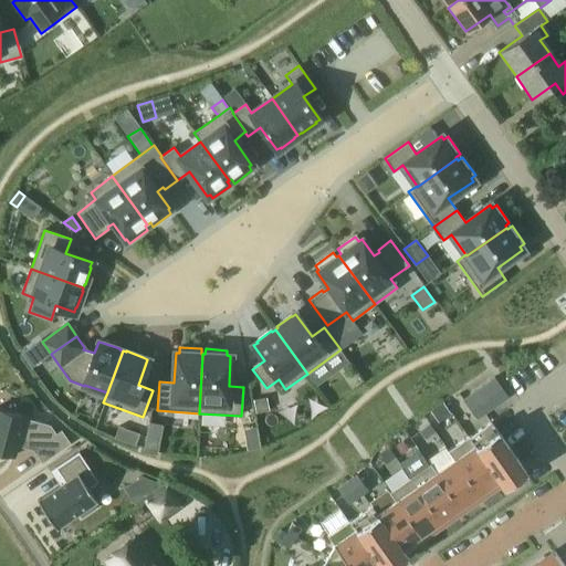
[(494,378),(484,385),(491,395),(501,387),(494,378)]
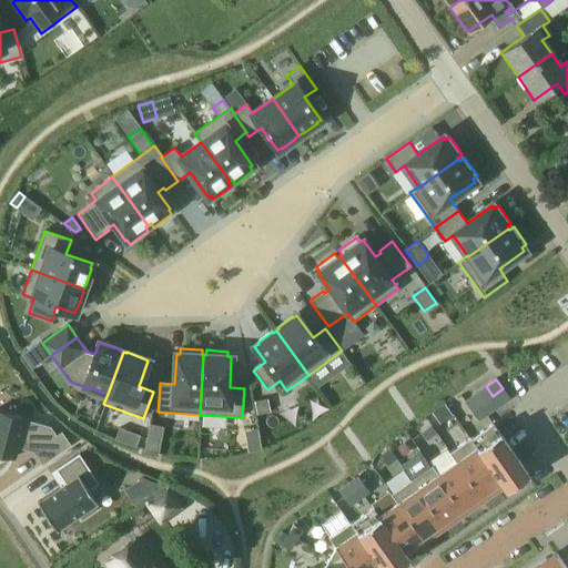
[(486,386),(475,394),(482,404),(493,396),(486,386)]
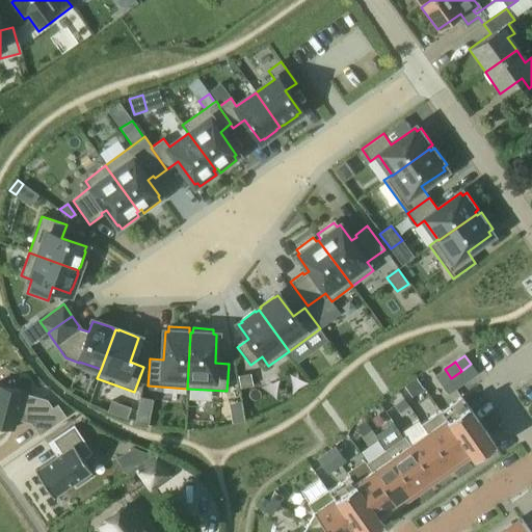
[(471,364),(461,371),(468,380),(477,373),(471,364)]
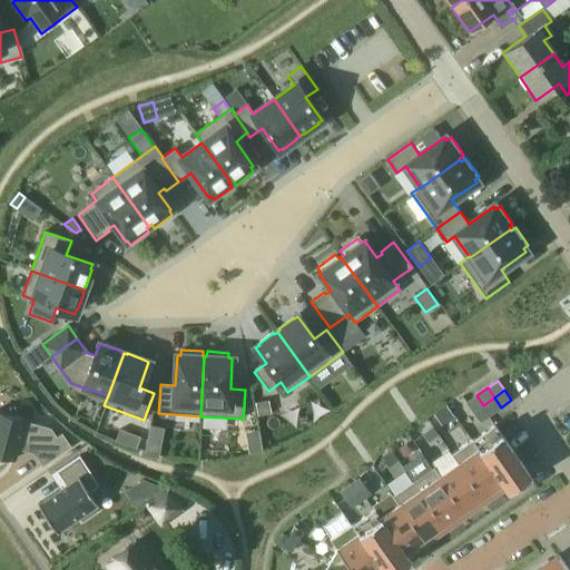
[(473,412),(483,405),(477,395),(467,403),(473,412)]
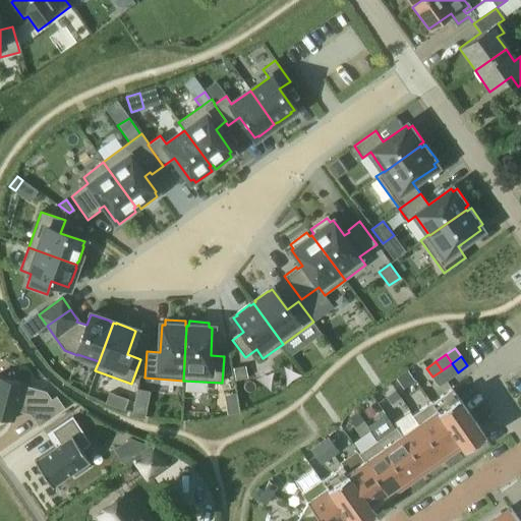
[(452,363),(442,370),(449,379),(458,372),(452,363)]
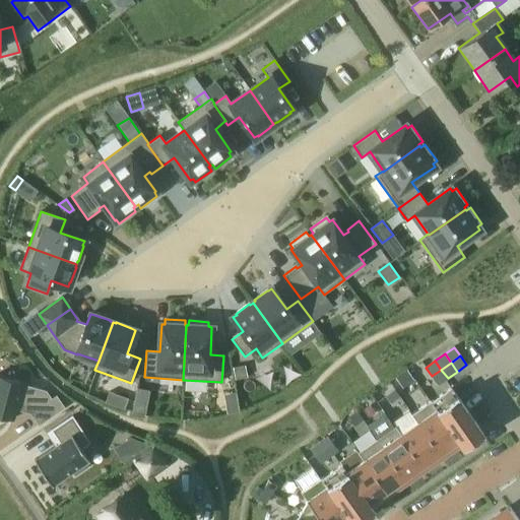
[(247,378),(245,366),(233,368),(235,380),(247,378)]
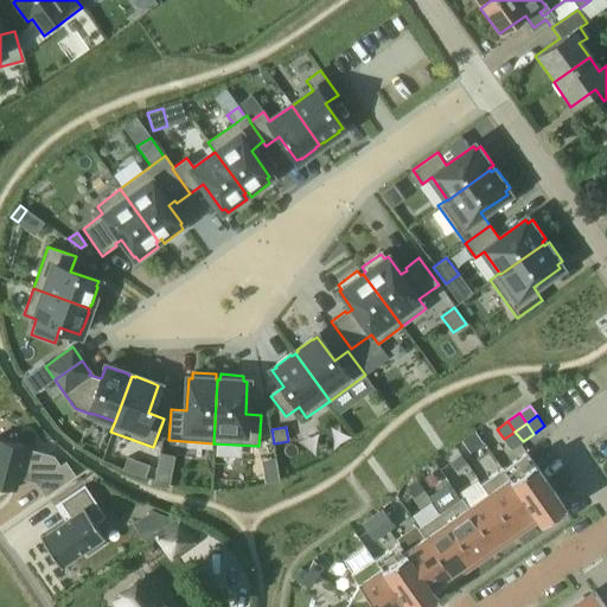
[(511,449),(523,441),(515,432),(504,439),(511,449)]
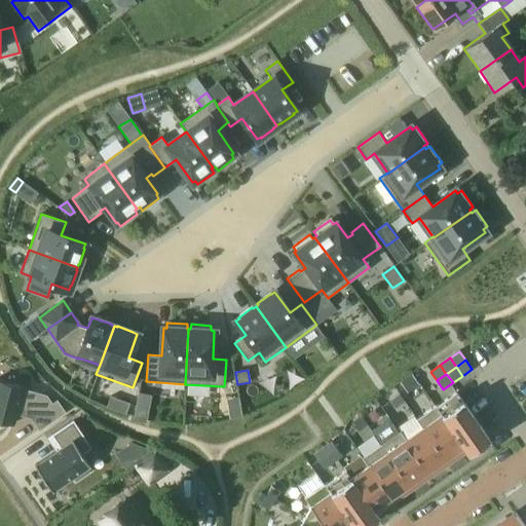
[(411,375),(400,382),(407,393),(418,385),(411,375)]
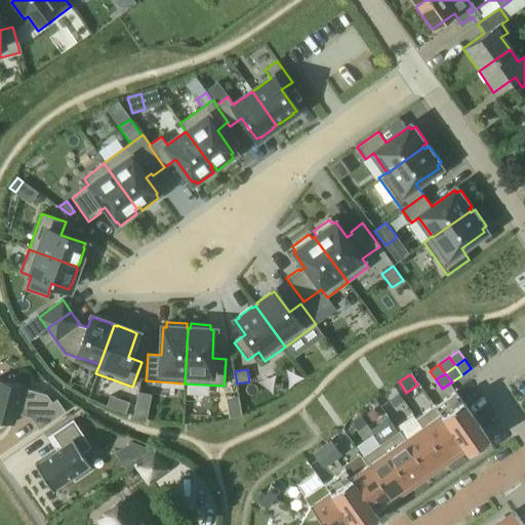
[(15,413),(31,417),(39,430),(66,411),(56,399),(52,402),(46,394),(23,388),(24,387),(0,379),(0,420),(13,425),(15,413)]
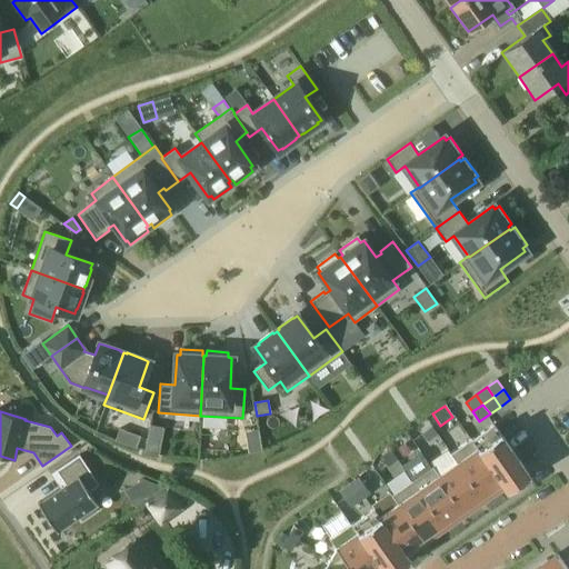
[(525,469),(493,425),(472,440),(471,439),(470,440),(500,483),(505,489),(506,490),(519,481),(529,475),(525,469)]
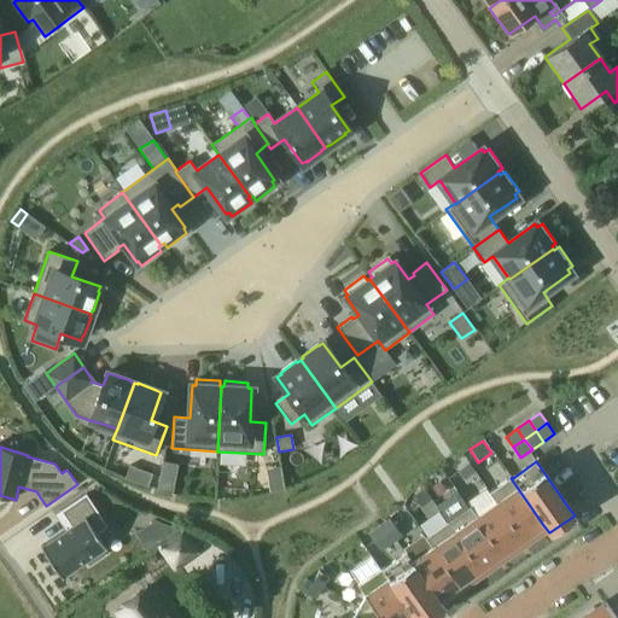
[(474,471),(468,462),(459,470),(465,478),(474,471)]
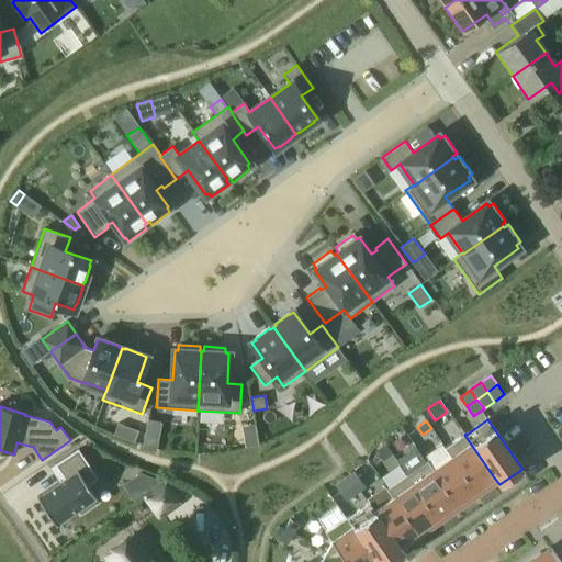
[(138,431),(124,426),(121,437),(134,442),(138,431)]
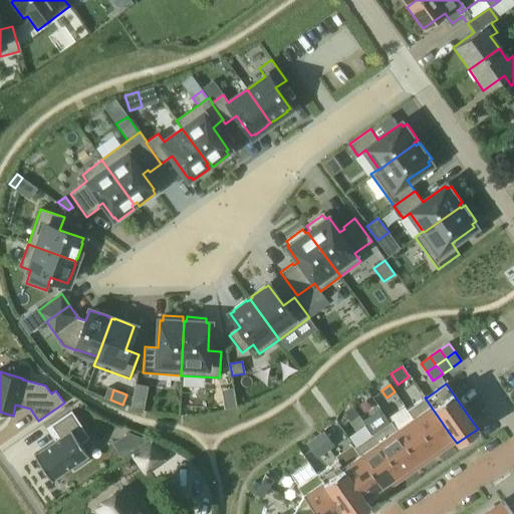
[(452,437),(425,398),(408,410),(407,410),(412,418),(413,418),(435,449),(452,437)]
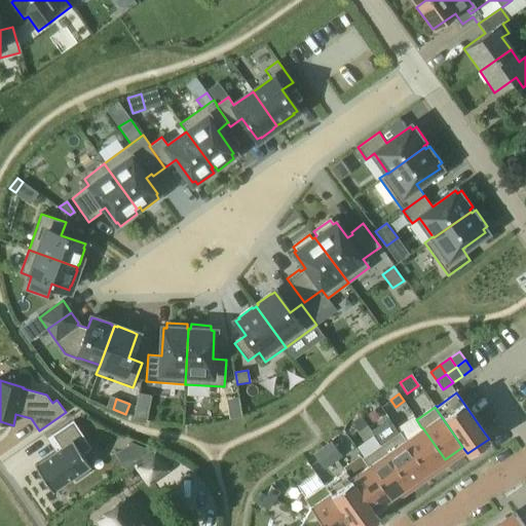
[(136,409),(135,417),(146,419),(148,412),(136,409)]
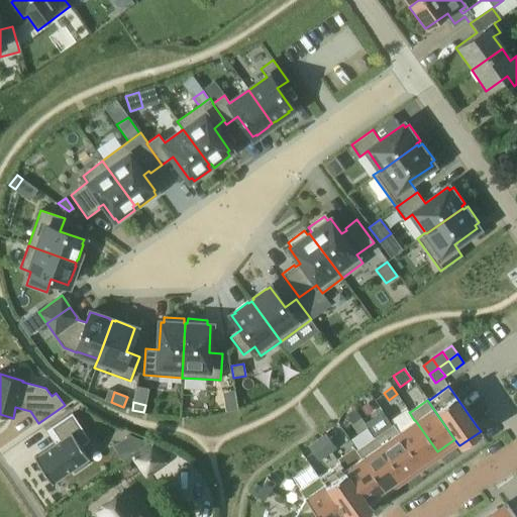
[(69,410),(48,424),(57,437),(31,454),(48,480),(70,466),(73,469),(84,460),(82,457),(86,454),(78,443),(87,437),(69,410)]
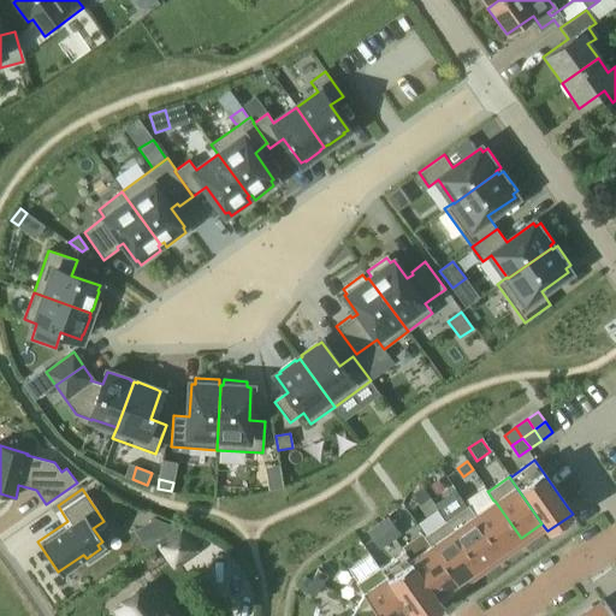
[(432,502),(425,491),(416,497),(424,508),(432,502)]
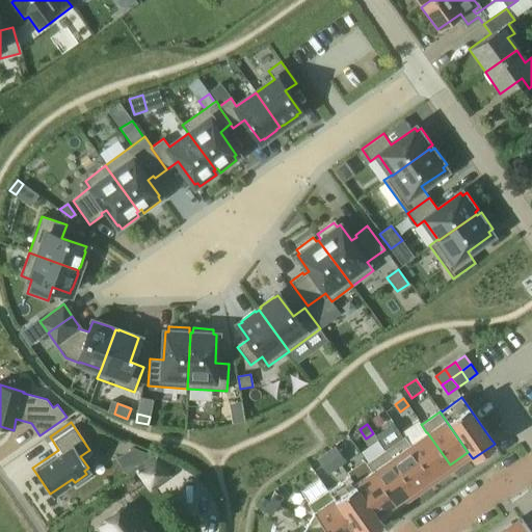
[(450,464),(427,432),(426,432),(409,445),(431,477),(450,464)]
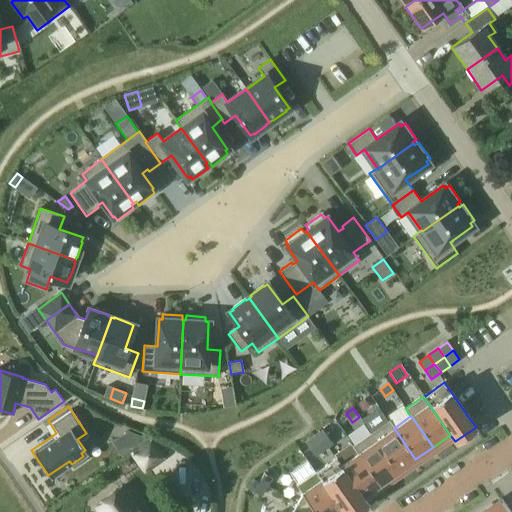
[(389,420),(388,420),(370,433),(398,472),(415,459),(394,428),(389,420)]
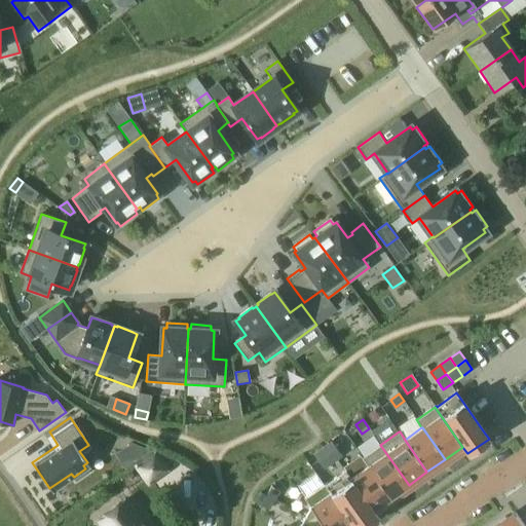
[(132,442),(126,446),(137,460),(151,450),(132,442)]
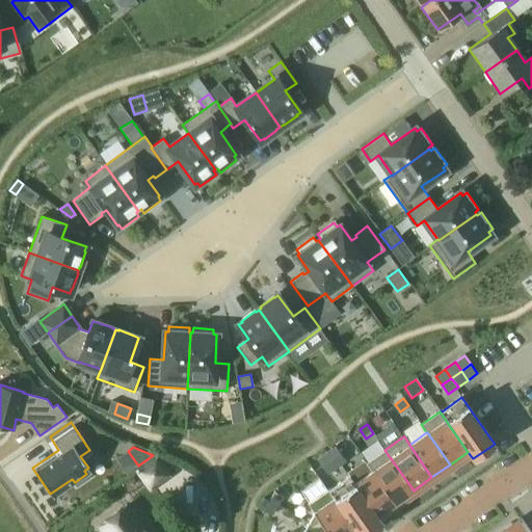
[(335,447),(328,451),(334,458),(340,454),(335,447)]
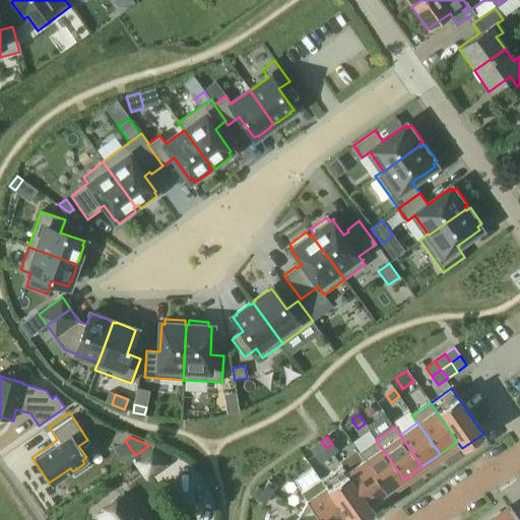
[(404,479),(376,440),(359,452),(358,453),(363,460),(364,460),(386,492),(403,479),(404,479)]
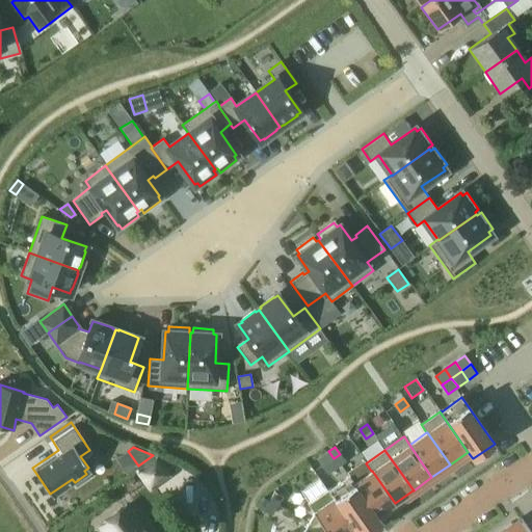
[(328,451),(323,455),(328,462),(334,458),(328,451)]
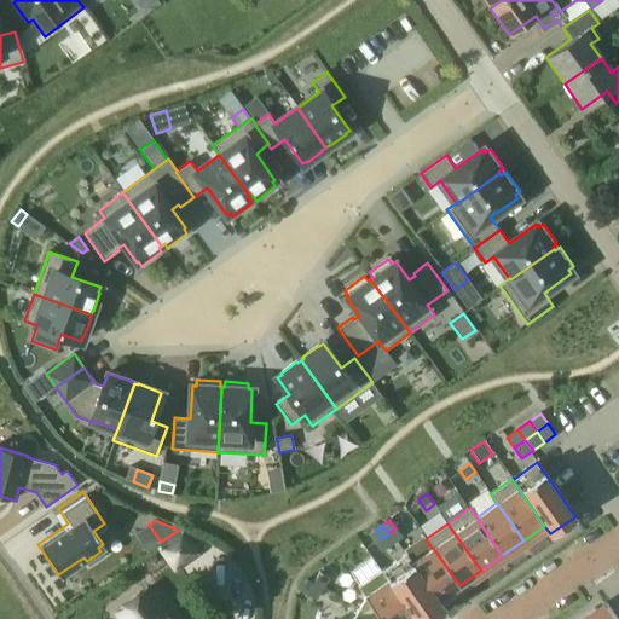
[(395,528),(388,533),(394,542),(401,537),(395,528)]
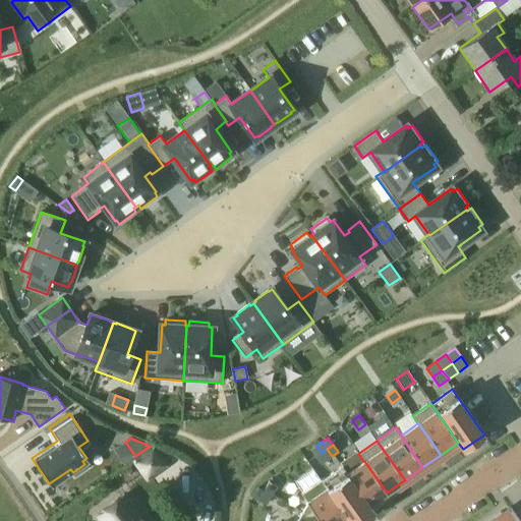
[(315,457),(322,453),(316,446),(310,450),(315,457)]
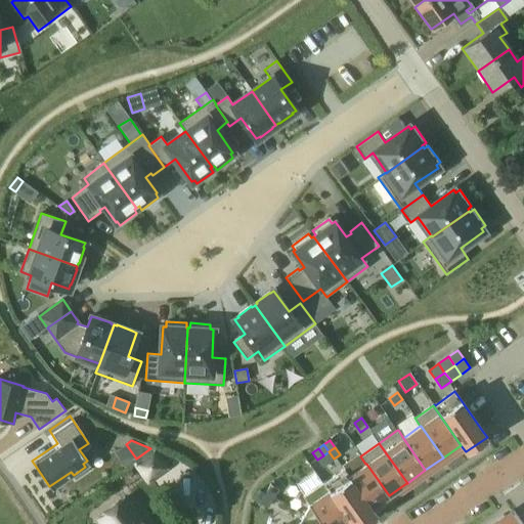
[(329,451),(323,455),(329,463),(334,459),(329,451)]
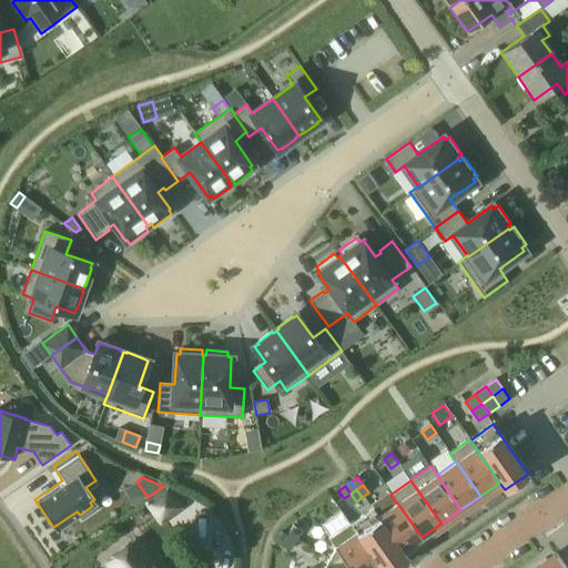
[(350,506),(356,501),(351,494),(344,498),(350,506)]
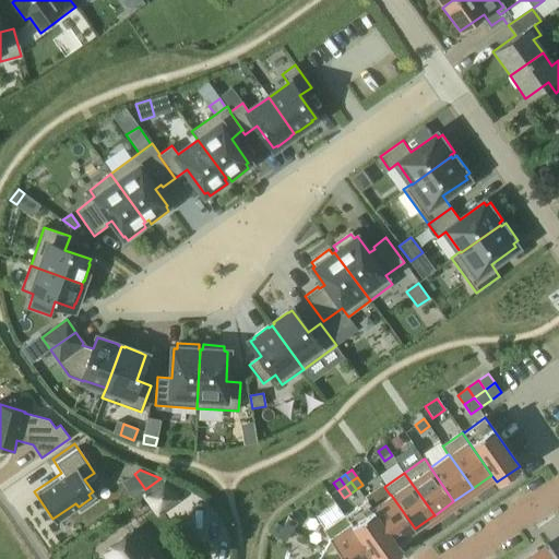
[(415,528),(391,495),(390,495),(372,508),(396,542),(415,528)]
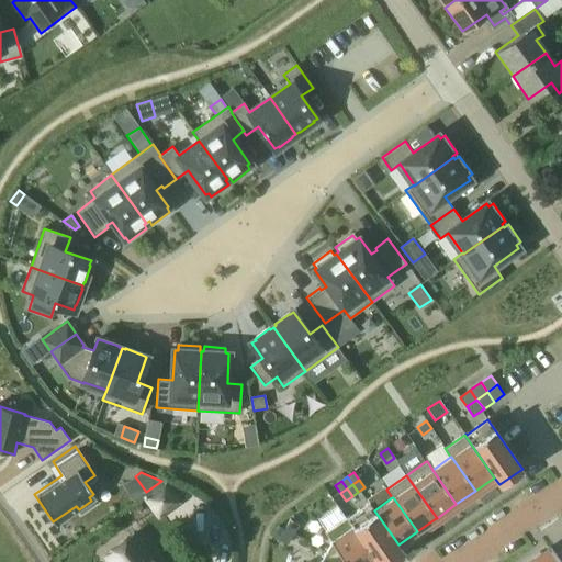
[(398,544),(374,510),(369,503),(348,517),(347,517),(346,518),(375,561),(377,561),(389,561),(394,559),(404,552),(402,550),(400,547),(398,544)]
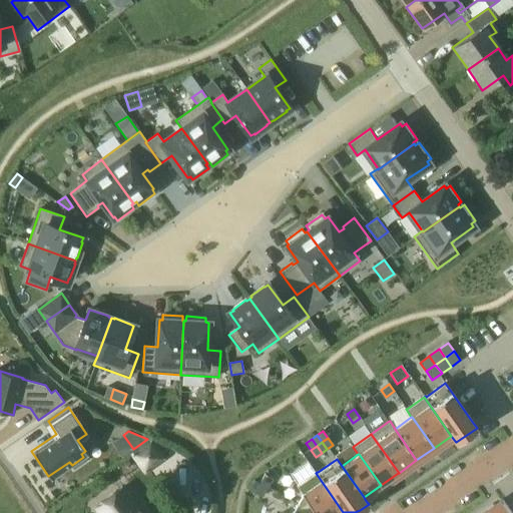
[(341,512),(343,512),(316,473),(297,486),(303,495),(297,505),(310,512),(341,512)]
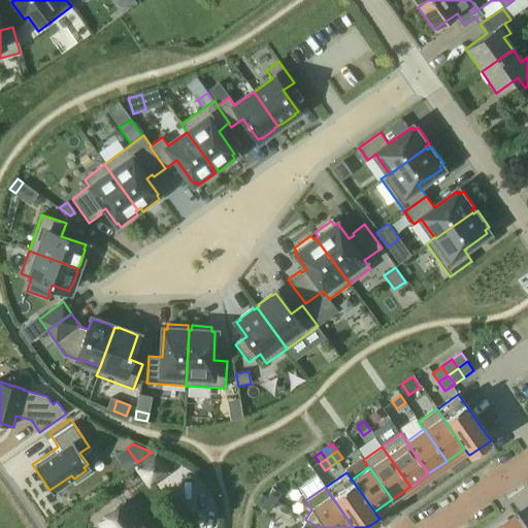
[(272,488),(267,497),(274,501),(281,492),(272,488)]
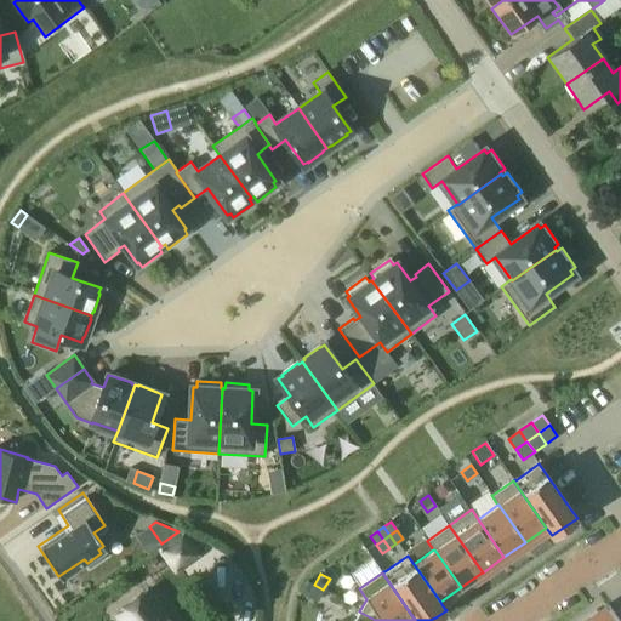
[(317,602),(323,590),(314,585),(307,581),(301,592),(317,602)]
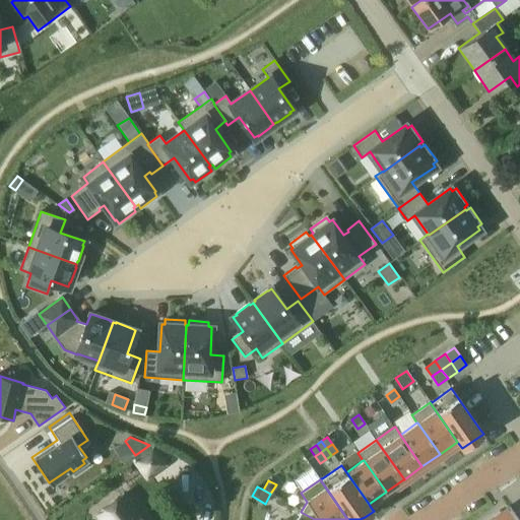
[(102,519),(143,519),(124,495),(98,514),(102,519)]
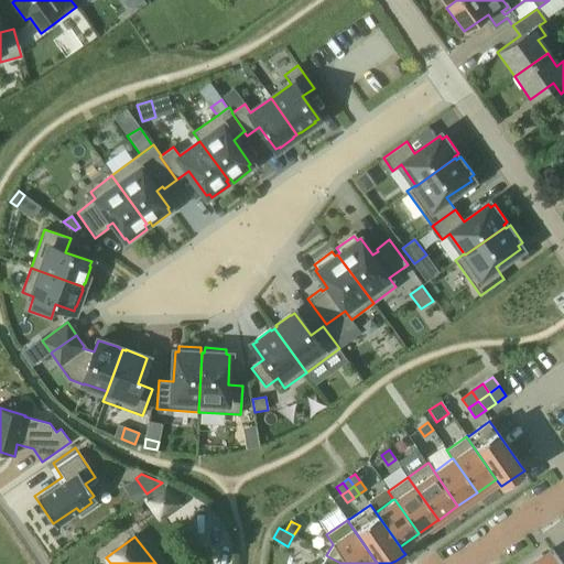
[(562,563),(552,550),(550,552),(550,551),(549,552),(545,555),(545,554),(544,555),(532,563),(562,563)]
